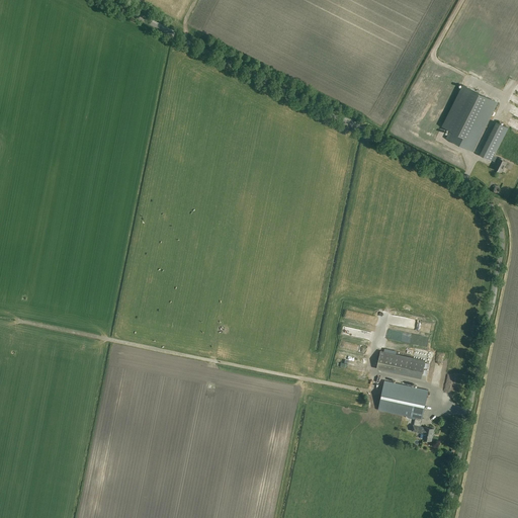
[(500,102),(486,95),(465,85),(444,125),(452,130),(447,139),(464,147),(475,152),(475,151),(483,135),(484,135),(491,119),(492,118),(500,102)]
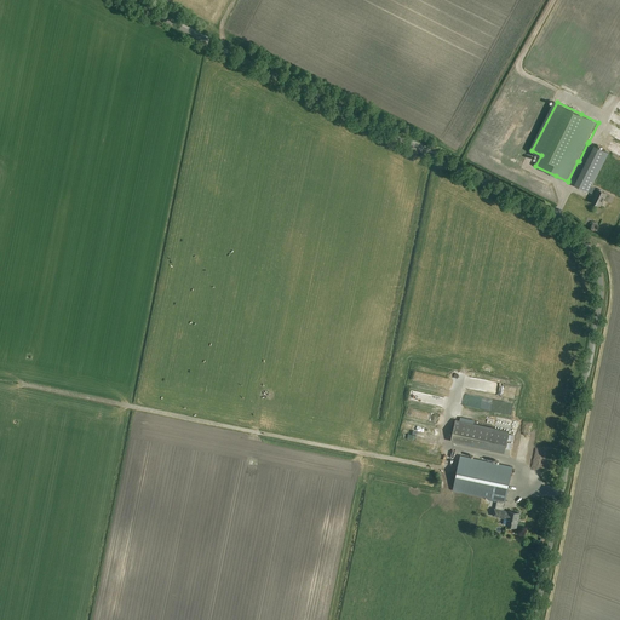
[(487,135),(497,126),(494,122),(491,125),(489,124),(483,130),(487,135)]
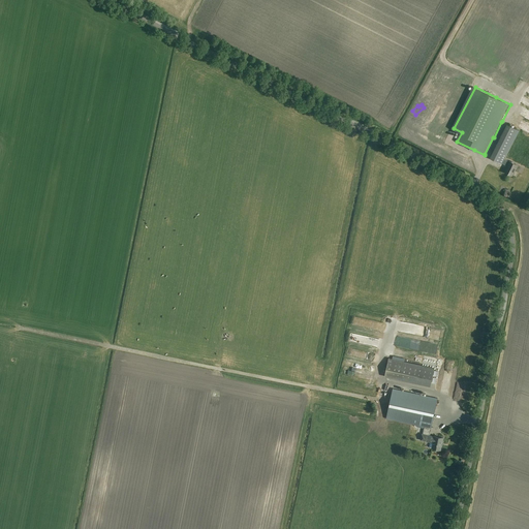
[(442,136),(442,146),(456,145),(456,133),(447,133),(447,136),(442,136)]
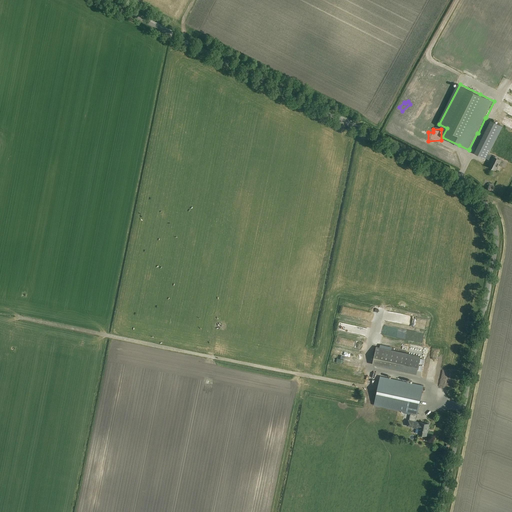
[(488,154),(486,158),(492,160),(488,166),(495,170),(501,159),(494,156),(493,157),(488,154)]
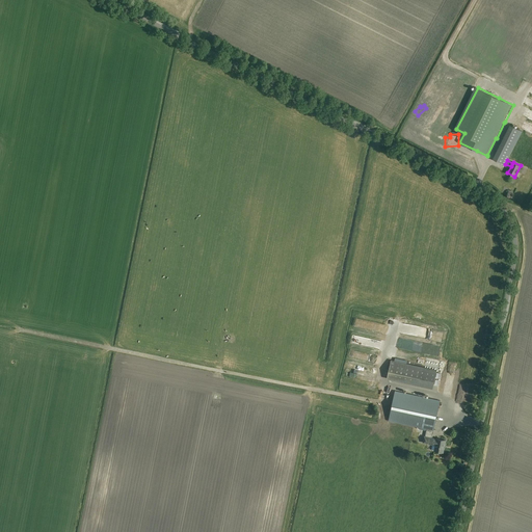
[(371,357),(350,354),(349,360),(370,364),(371,357)]
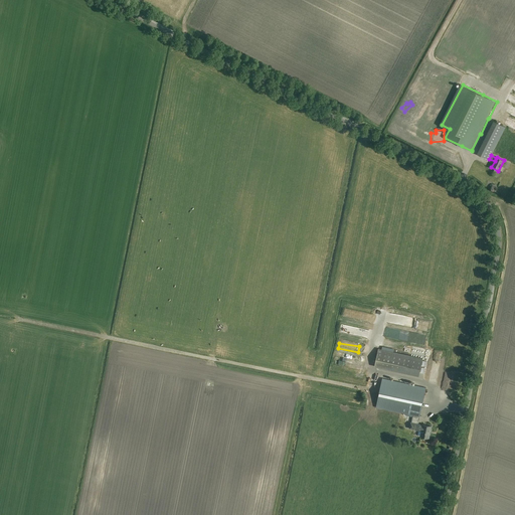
[(419,376),(422,358),(378,349),(374,367),(419,376)]
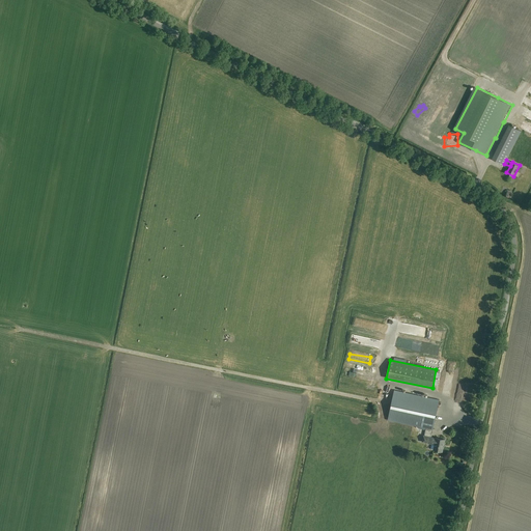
[(350,371),(370,376),(371,372),(351,367),(350,371)]
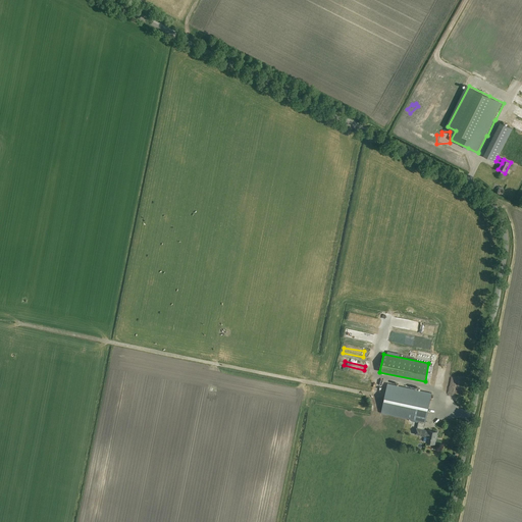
[(381,413),(405,418),(418,421),(425,422),(426,422),(432,394),(387,383),(388,379),(341,369),(332,404),(381,414),(381,413)]
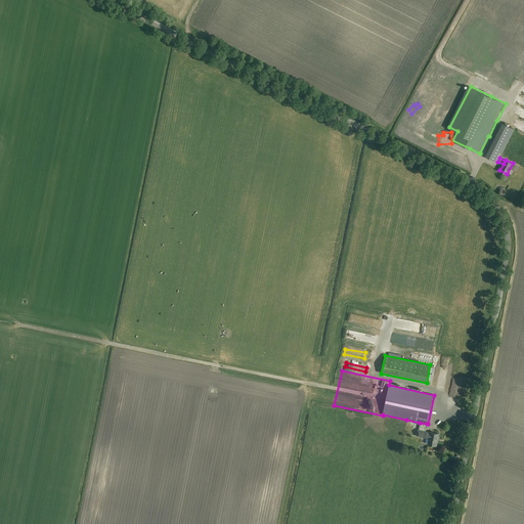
[(425,431),(427,424),(420,423),(417,436),(429,439),(428,444),(437,446),(439,434),(430,432),(425,431)]
